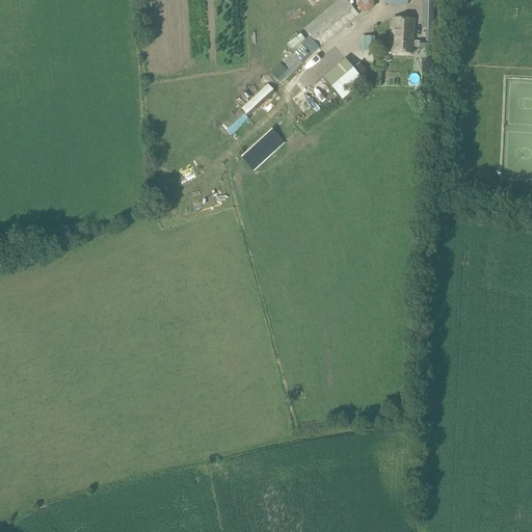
[(273,78),(281,85),(290,76),(291,76),(319,48),(358,15),(345,0),(338,0),(303,29),(308,34),(303,37),(309,44),(294,55),(283,69),(273,78)]
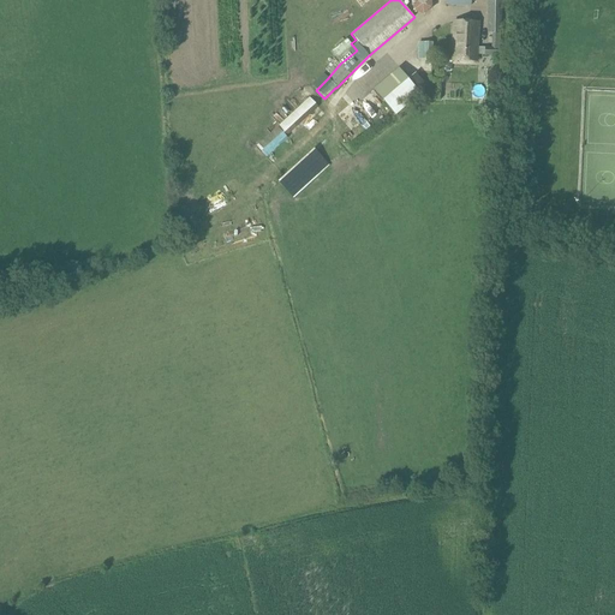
[(429,0),(412,0),(415,11),(423,15),(430,9),(429,0)]
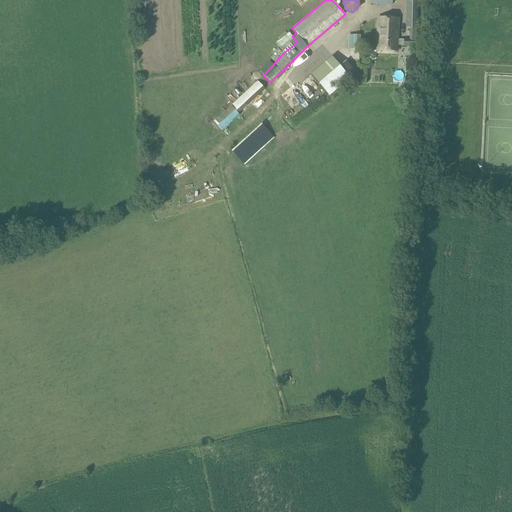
[(406,0),(406,40),(403,40),(398,40),(399,20),(377,19),(376,50),(397,51),(398,46),(415,47),(416,41),(416,28),(417,28),(417,0),(406,0)]
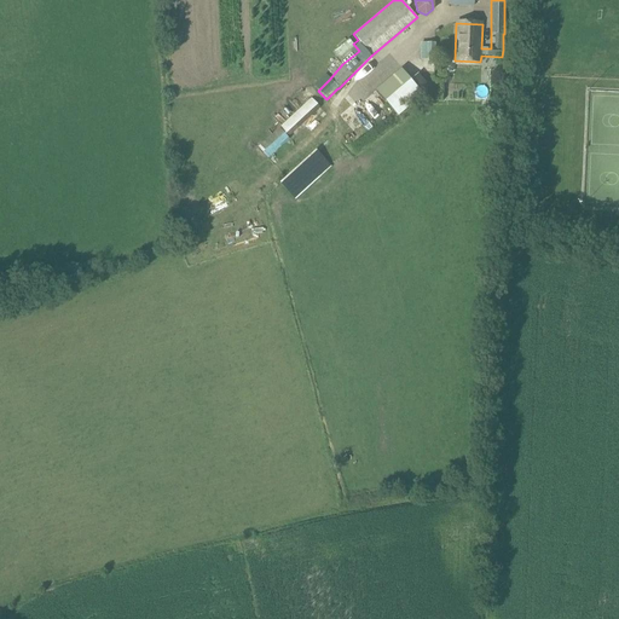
[(397,117),(423,96),(400,69),(375,90),(397,117)]
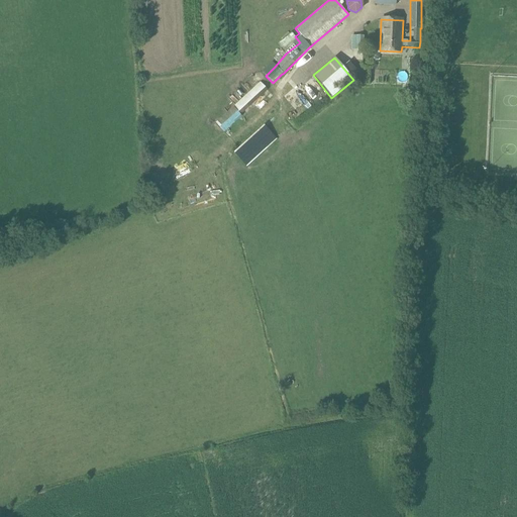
[(375,80),(388,81),(389,69),(376,69),(375,80)]
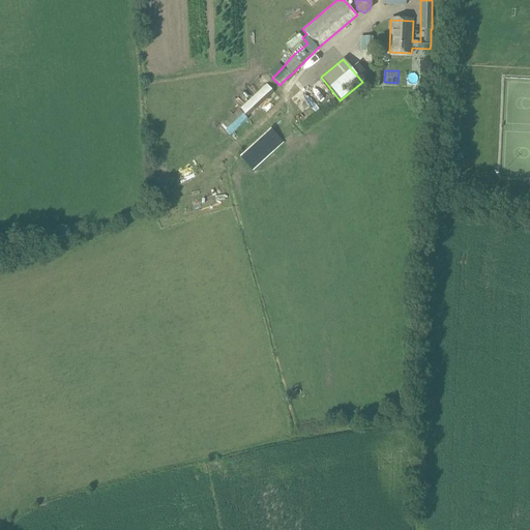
[(247,118),(275,93),(267,85),(239,109),(240,110),(223,126),(230,136),(248,119),(247,118)]
